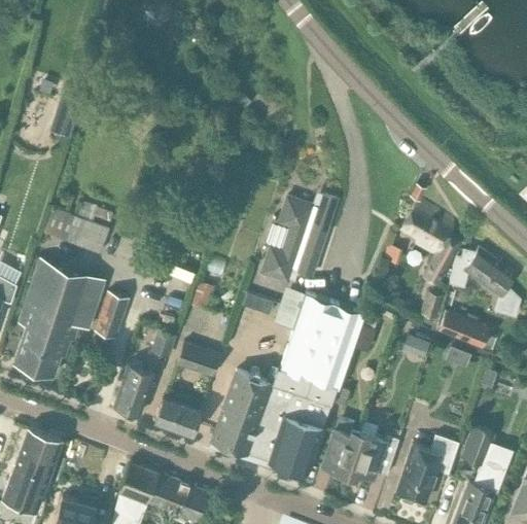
[(251,100),(243,93),(238,100),(246,107),(251,100)]
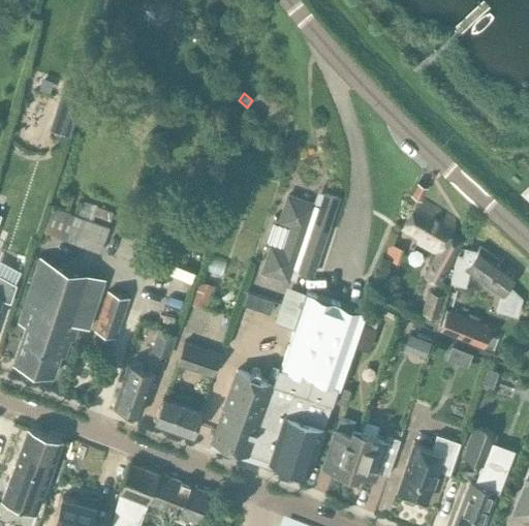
[(61,109),(55,130),(69,134),(76,113),(61,109)]
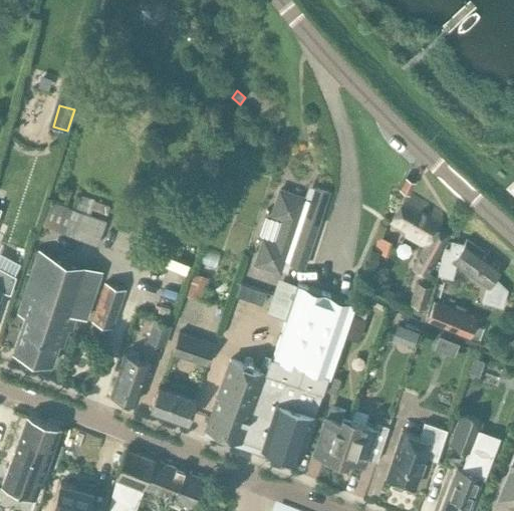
[(415,183),(407,178),(401,189),(410,194),(415,183)]
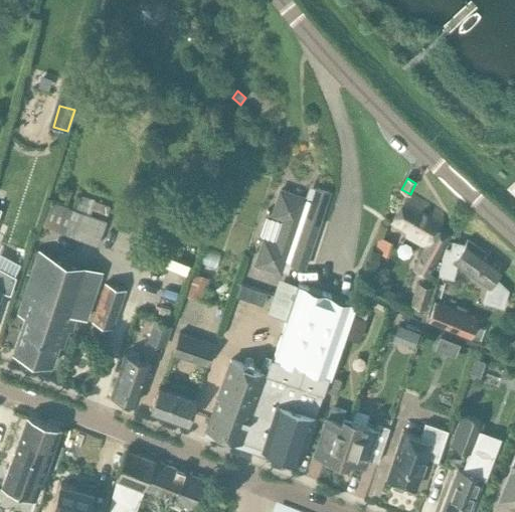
[(281,193),(274,212),(272,217),(267,215),(258,240),(264,242),(255,267),(281,276),(285,265),(304,271),(329,195),(316,190),(311,203),(281,193)]
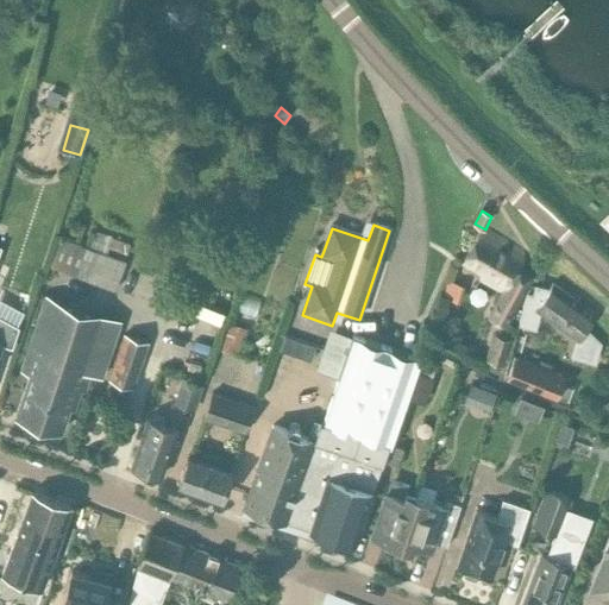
[(483,233),(464,265),(491,281),(487,288),(502,296),(489,319),(504,328),(526,292),(521,290),(529,279),(520,273),(523,268),(523,258),(483,233)]
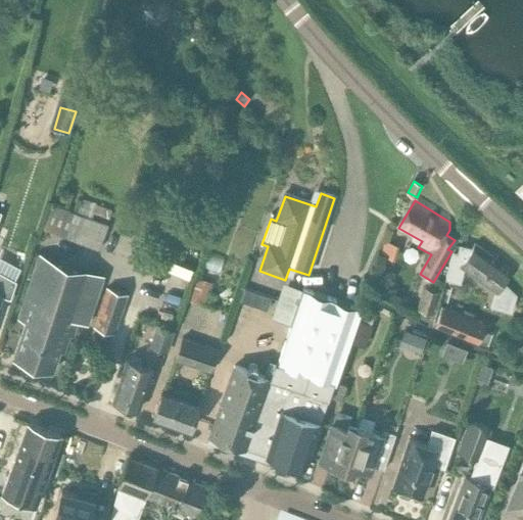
[(44,231),(70,241),(99,252),(107,231),(52,209),(44,231)]
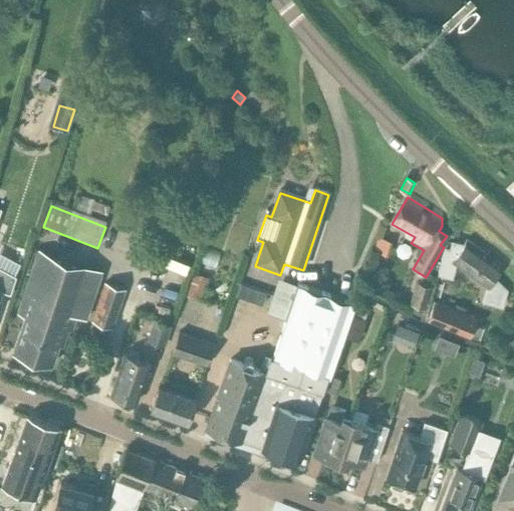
[(453,231),(450,240),(459,242),(461,234),(453,231)]
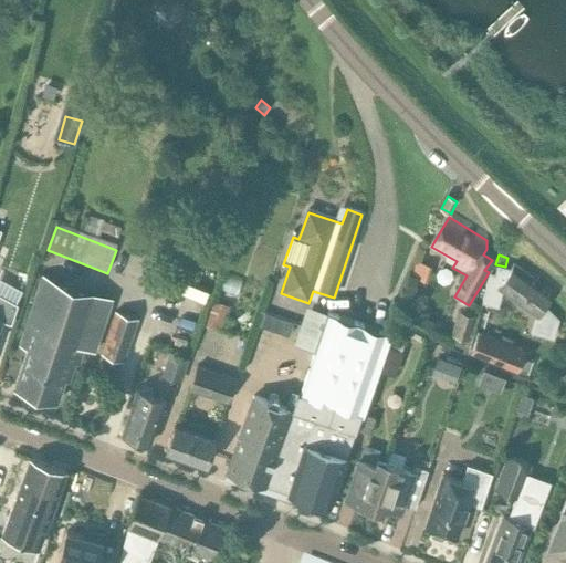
[(417,264),(411,280),(427,285),(431,269),(417,264)]
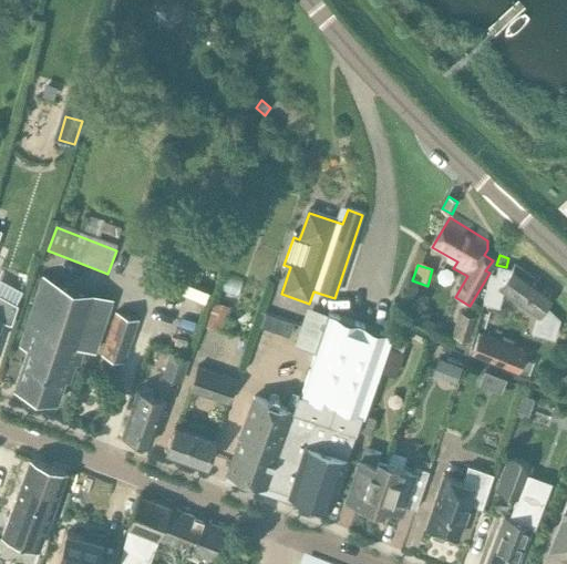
[(559,324),(545,309),(554,297),(514,269),(511,275),(498,272),(496,280),(491,278),(483,306),(497,309),(502,295),(537,319),(533,335),(554,340),(559,324)]
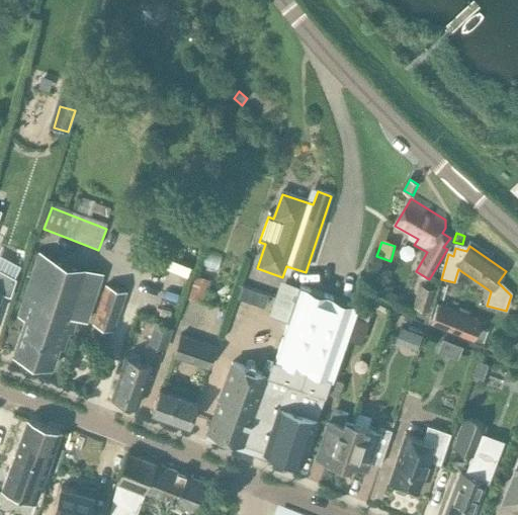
[(39,256),(25,298),(18,318),(26,320),(13,357),(52,370),(65,333),(73,335),(78,321),(87,324),(102,276),(39,256)]
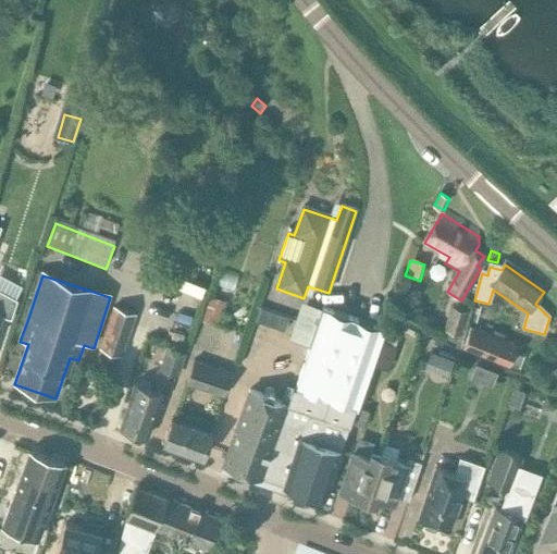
[(0,322),(1,318),(11,320),(16,302),(0,296),(0,322)]
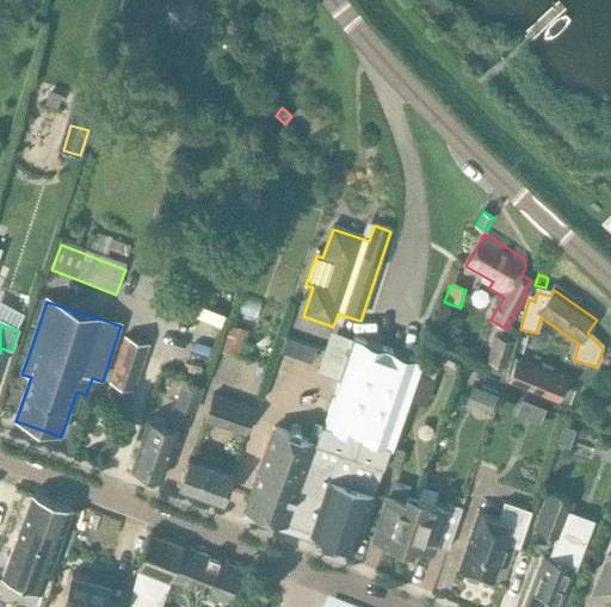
[(222,355),(239,361),(248,333),(230,328),(222,355)]
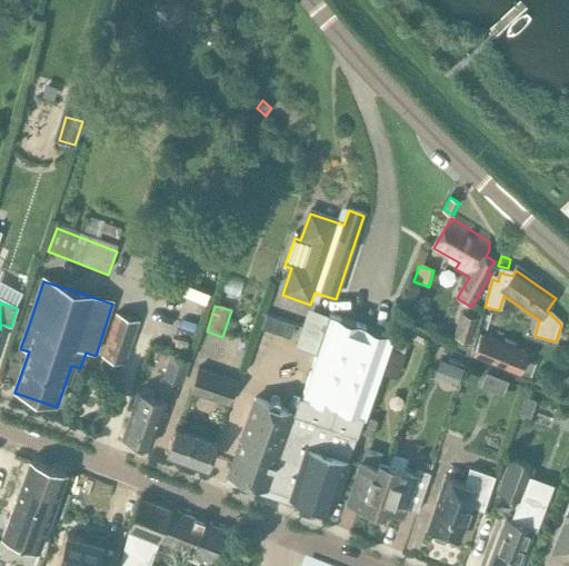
[(259,489),(289,500),(352,325),(309,310),(295,349),(317,357),(302,398),(292,395),(259,489)]
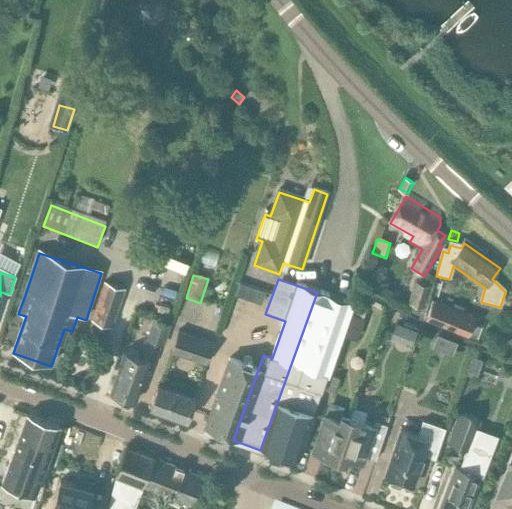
[(414,284),(407,306),(423,311),(429,289),(414,284)]
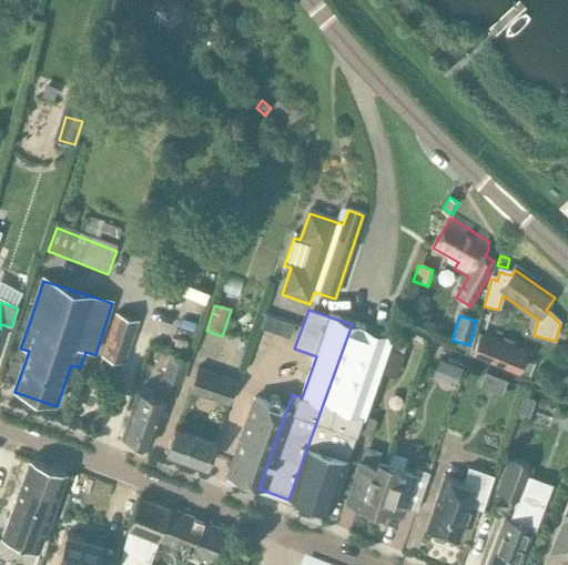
[(266,316),(261,331),(291,341),(295,326),(266,316)]
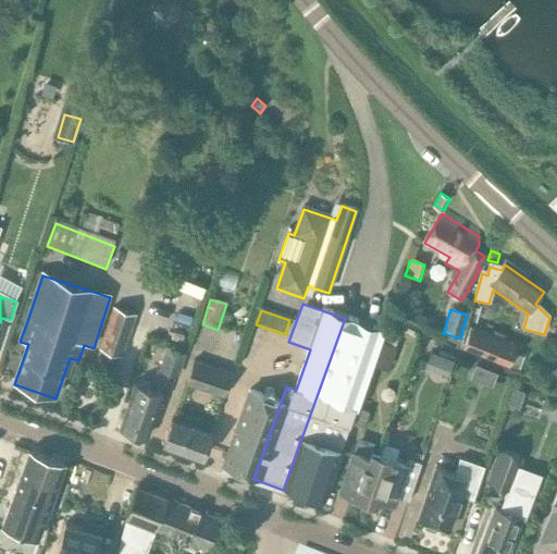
[(114,311),(100,352),(121,358),(135,319),(114,311)]
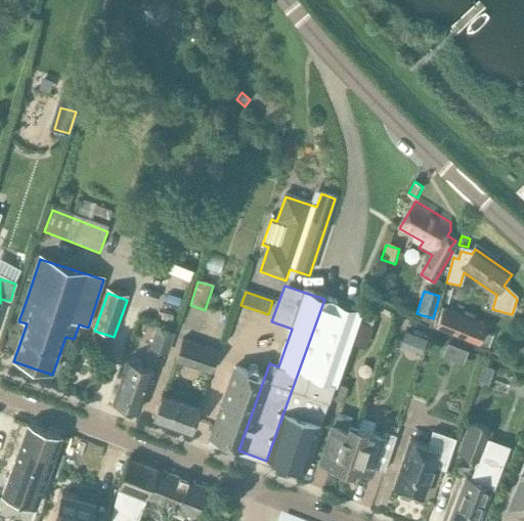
[(324,299),(266,461),(305,473),(333,386),(335,387),(355,331),(362,311),(324,299)]
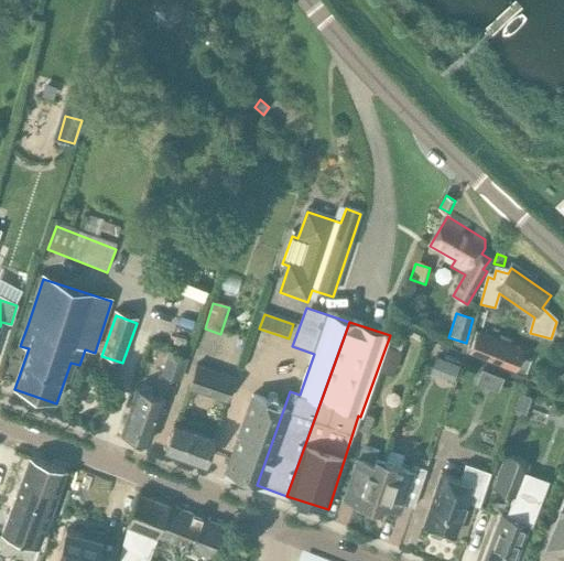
[(469,353),(514,371),(522,353),(477,334),(469,353)]
